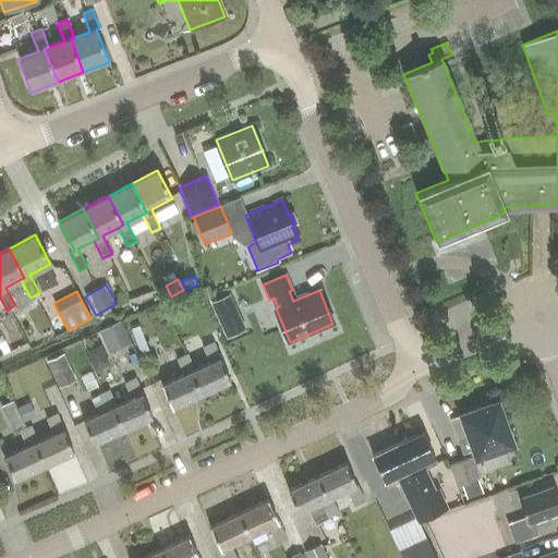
[(121,322),(99,331),(109,351),(130,340),(121,322)]
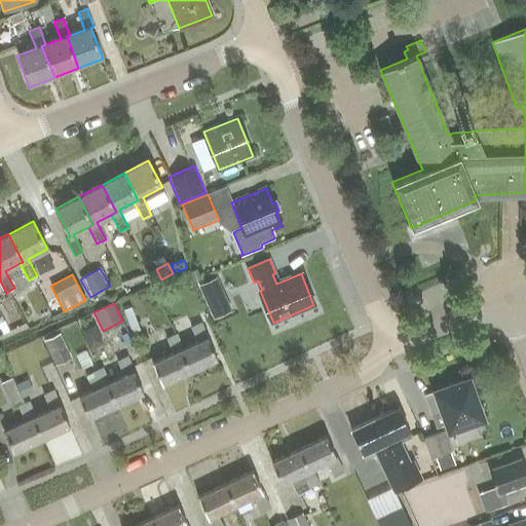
[(130,308),(123,310),(132,333),(140,331),(130,308)]
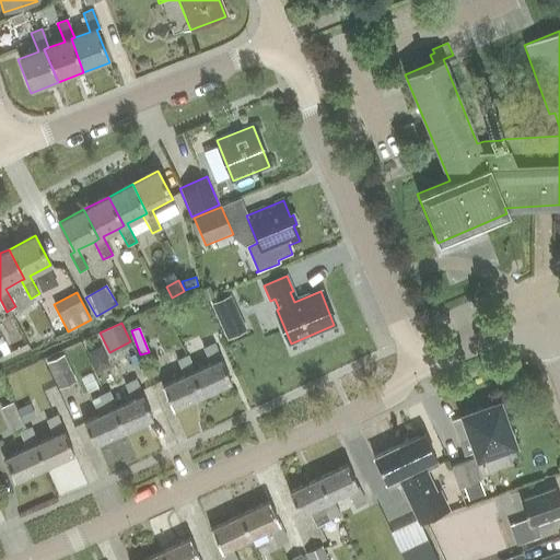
[(190,373),(200,396),(231,382),(213,343),(202,348),(210,364),(195,371),(190,373)]
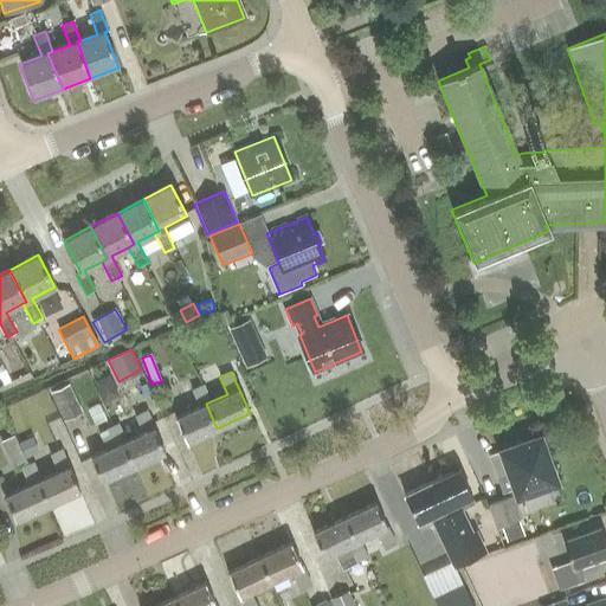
[(187,443),(217,429),(206,404),(211,401),(202,385),(191,391),(199,407),(175,418),(187,443)]
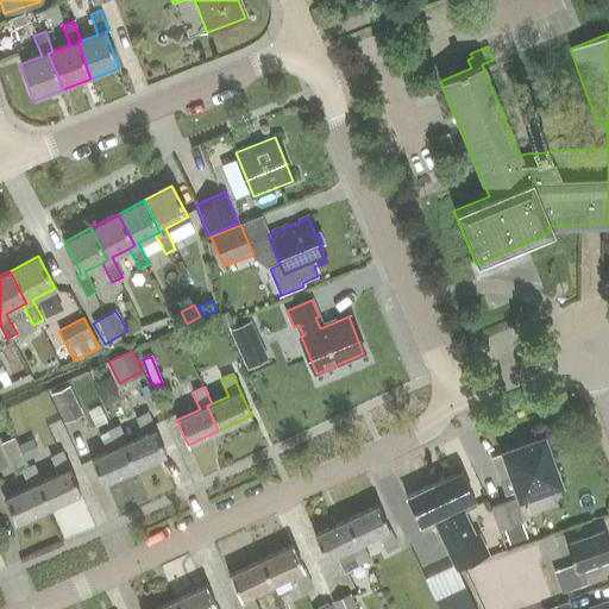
[(123,446),(133,470),(165,456),(146,414),(135,419),(143,437),(126,444),(123,446)]
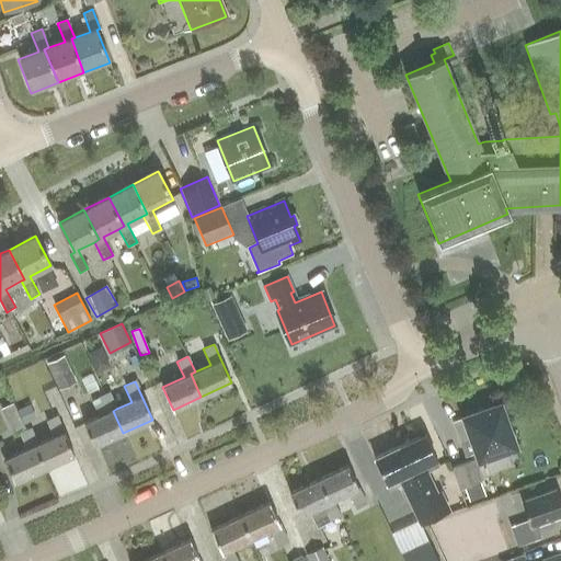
[(94,446),(123,433),(113,411),(116,409),(110,392),(99,398),(106,414),(83,424),(94,446)]
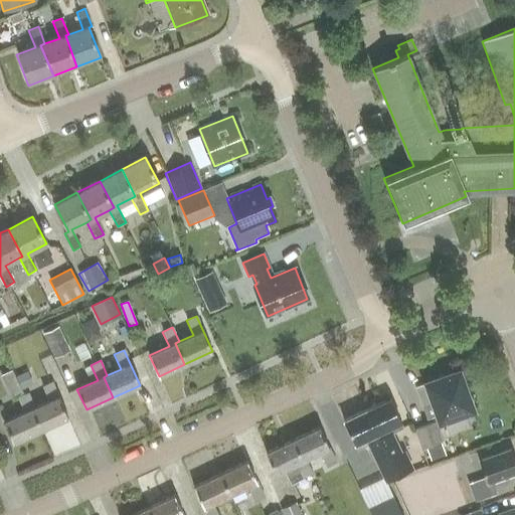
[(32,383),(27,371),(15,376),(21,388),(32,383)]
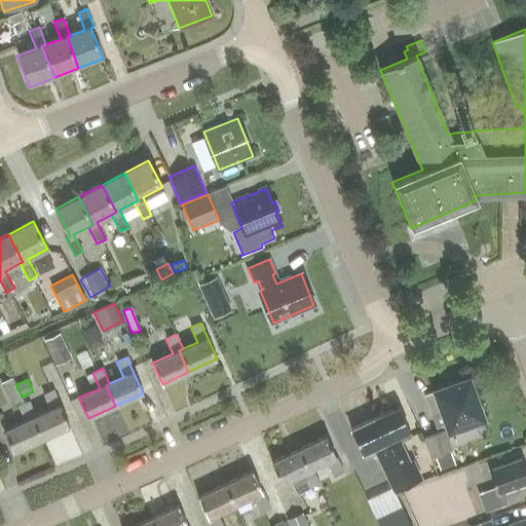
[(435,392),(424,396),(436,427),(448,423),(450,429),(449,429),(449,430),(483,418),(482,417),(476,402),(477,401),(468,379),(435,391),(435,392)]
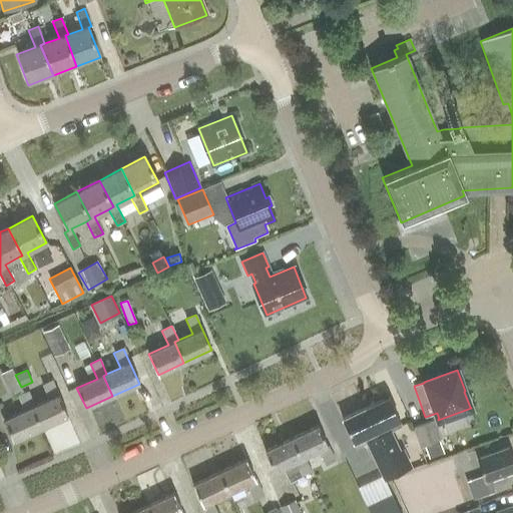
[(31,408),(40,429),(68,416),(51,382),(42,386),(48,400),(34,407),(31,408)]
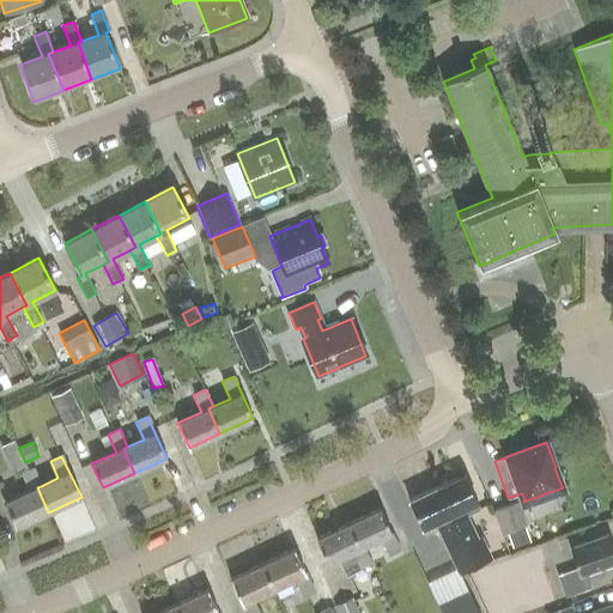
[(17,527),(48,513),(37,487),(41,486),(32,469),(22,474),(30,491),(5,503),(17,527)]
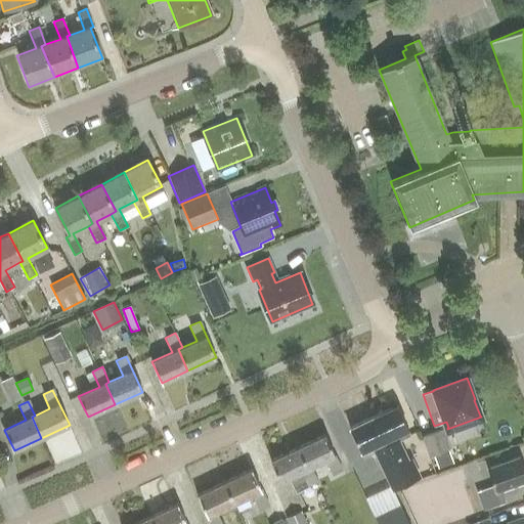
[(374,418),(405,486),(421,478),(411,457),(407,460),(398,441),(410,435),(396,406),(374,418)]
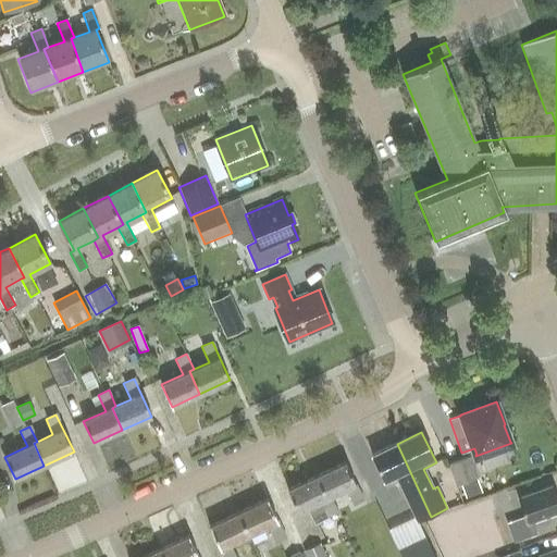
[(385,486),(398,481),(418,522),(431,517),(397,444),(371,456),(385,486)]
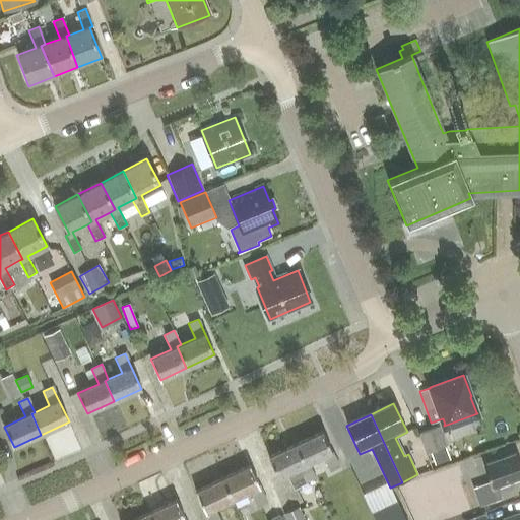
[(446,446),(438,426),(418,433),(426,453),(446,446)]
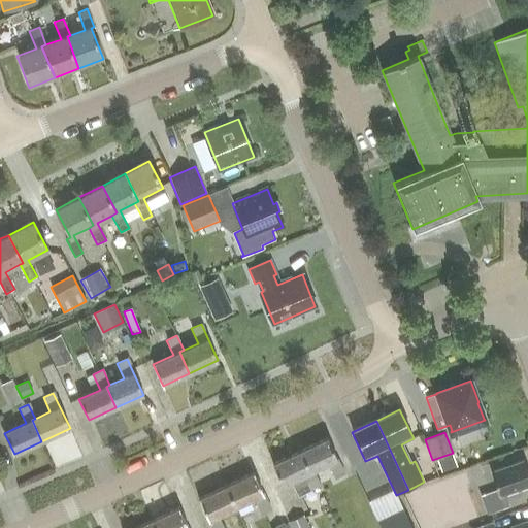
[(309,472),(312,470),(328,464),(334,479),(344,473),(328,438),(299,452),(309,472)]
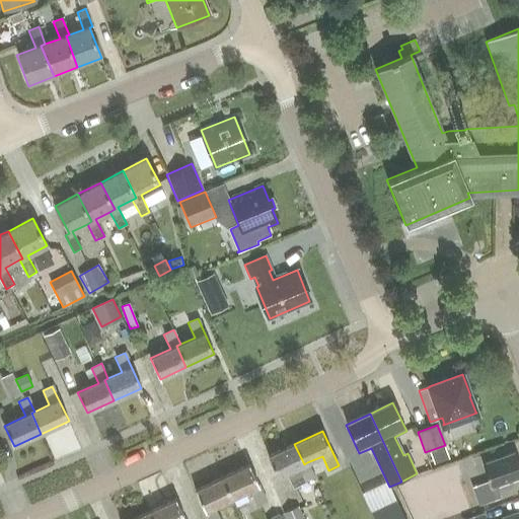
[(314,477),(307,462),(304,464),(294,444),(268,456),(278,477),(285,473),(292,488),(314,477)]
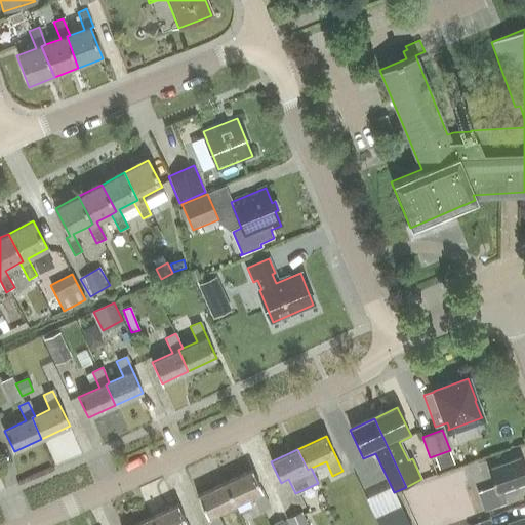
[(500,492),(524,483),(524,468),(521,457),(487,470),(494,487),(478,493),(485,512),(505,505),(500,492)]
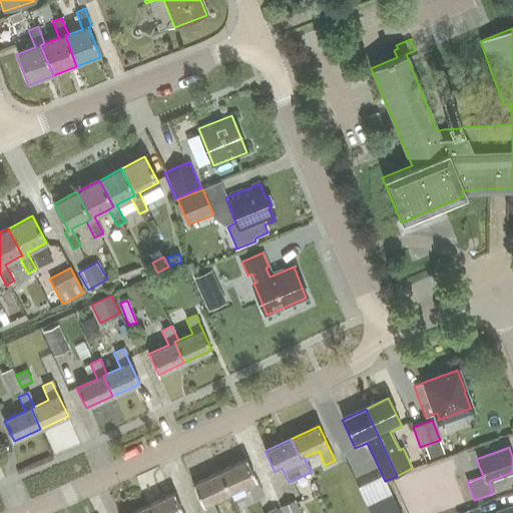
[(245,460),(218,473),(228,493),(245,485),(252,500),(263,495),(245,460)]
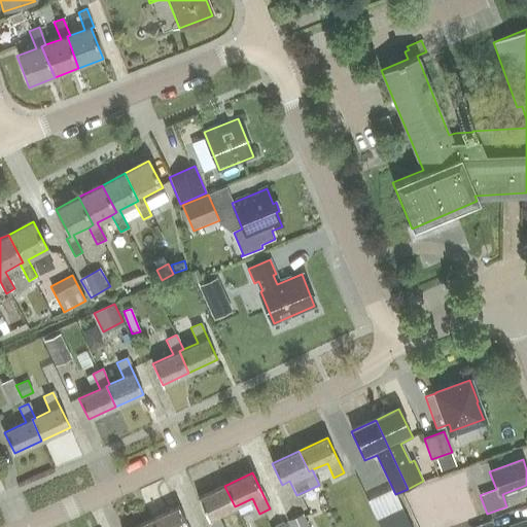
[(235,506),(224,486),(198,498),(210,526),(222,526),(217,515),(235,506)]
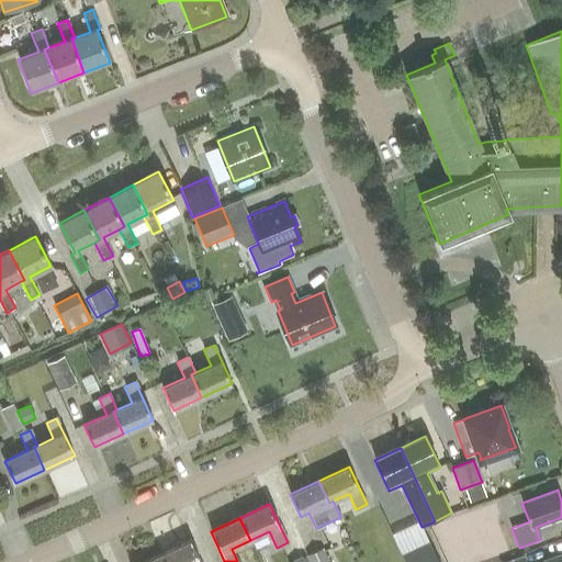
[(199,561),(190,541),(160,555),(163,561),(199,561)]
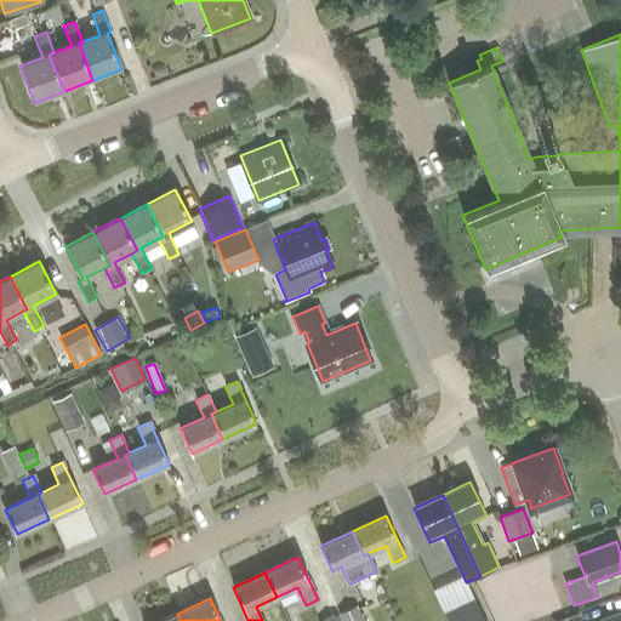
[(483,620),(473,598),(444,613),(448,620),(483,620)]
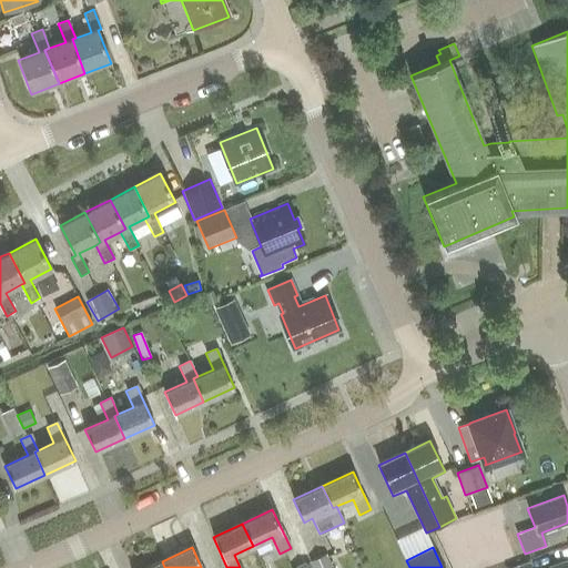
[(333,567),(326,554),(308,561),(311,567),(333,567)]
